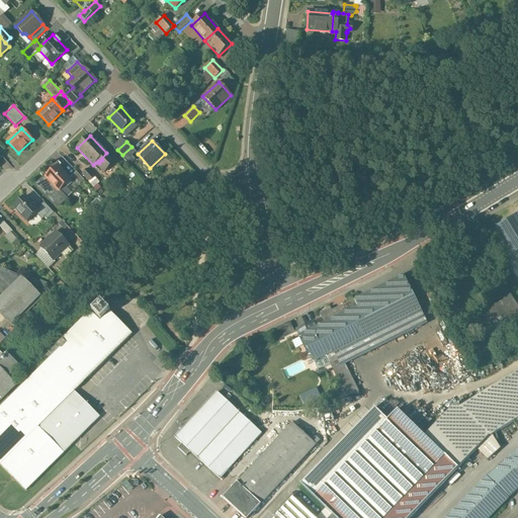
[(122,155),(121,156),(130,165),(135,160),(132,156),(136,152),(132,147),(122,155)]
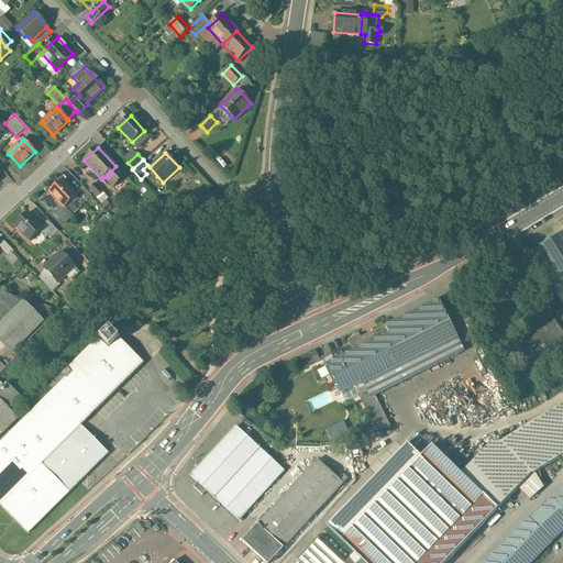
[(116,166),(110,173),(111,174),(108,177),(107,175),(103,177),(113,187),(125,176),(116,166)]
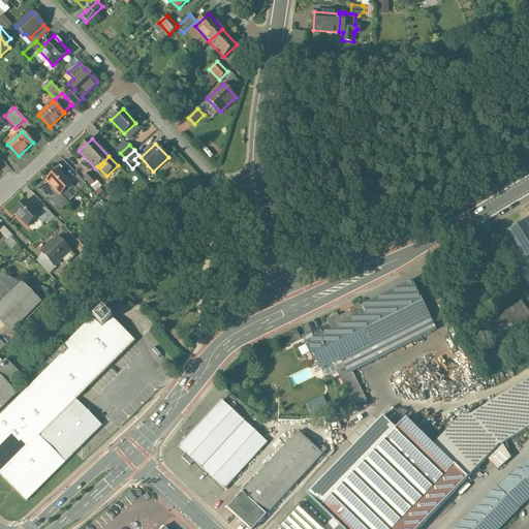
[(58,169),(47,181),(60,195),(72,184),(58,169)]
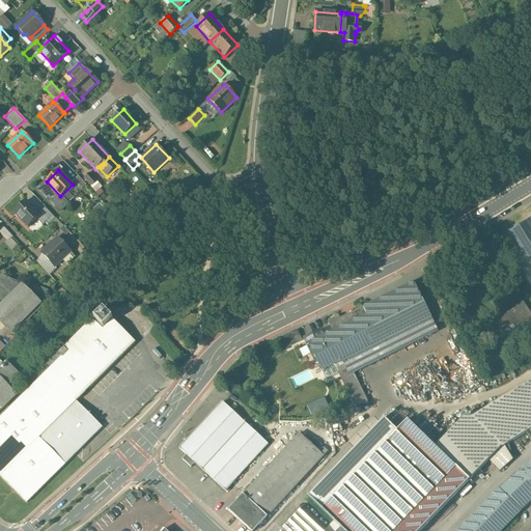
[(96,182),(89,173),(84,178),(91,187),(96,182)]
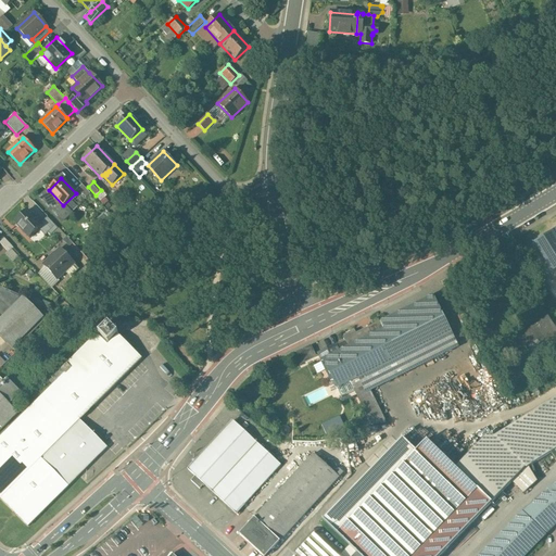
[(90,193),(81,185),(77,189),(85,198),(90,193)]
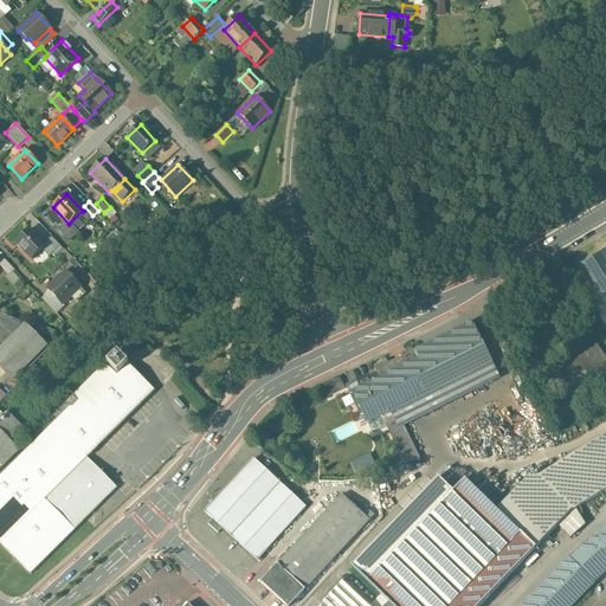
[(53,207),(53,206),(43,216),(66,242),(77,232),(69,224),(53,207)]
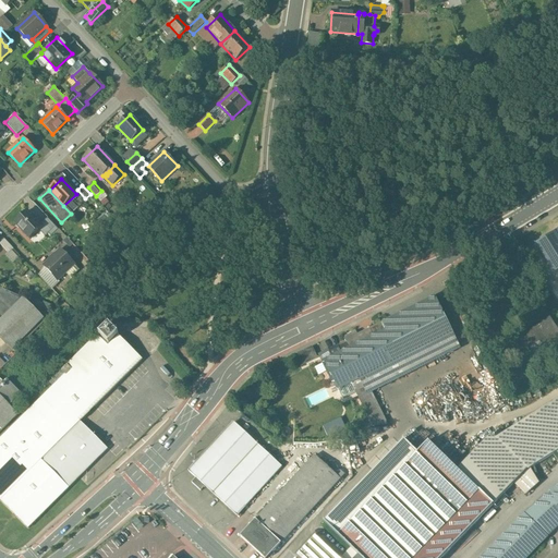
[(41,227),(27,210),(14,222),(29,238),(41,227)]
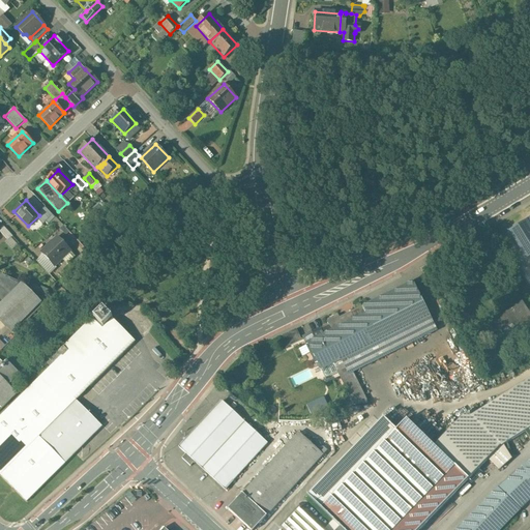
[(53,215),(45,207),(40,211),(49,219),(53,215)]
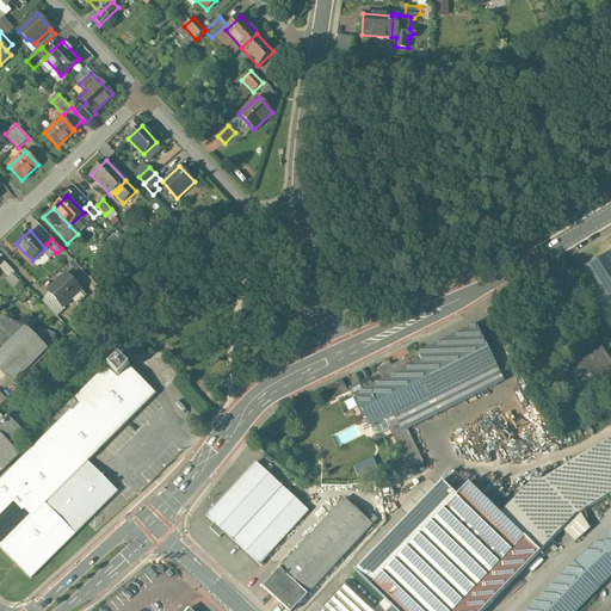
[(610,250),(586,266),(606,298),(610,295),(610,250)]
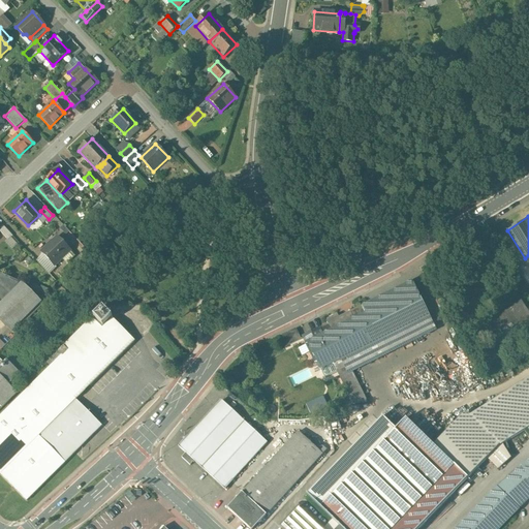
[(57,238),(41,252),(42,253),(54,266),(70,251),(57,238)]
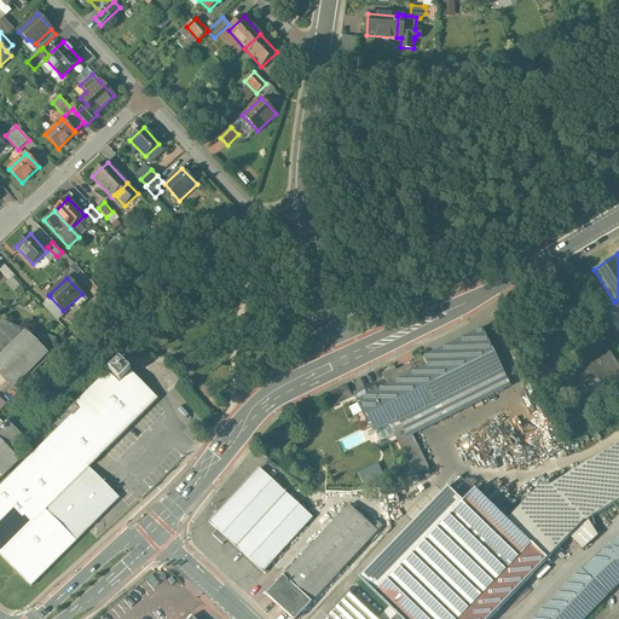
[(63,311),(50,296),(42,305),(58,320),(65,313),(63,311)]
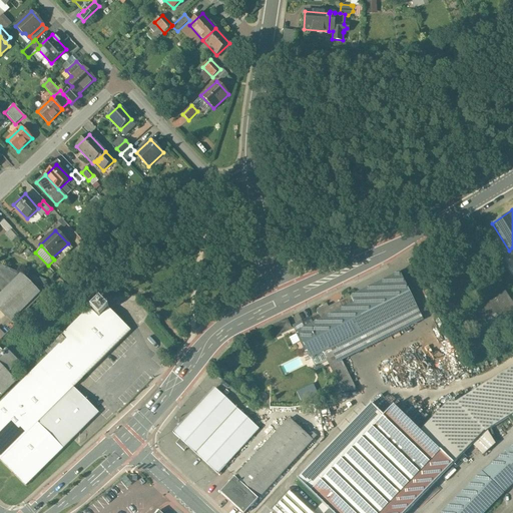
[(399,272),(350,297),(367,331),(417,306),(399,272)]
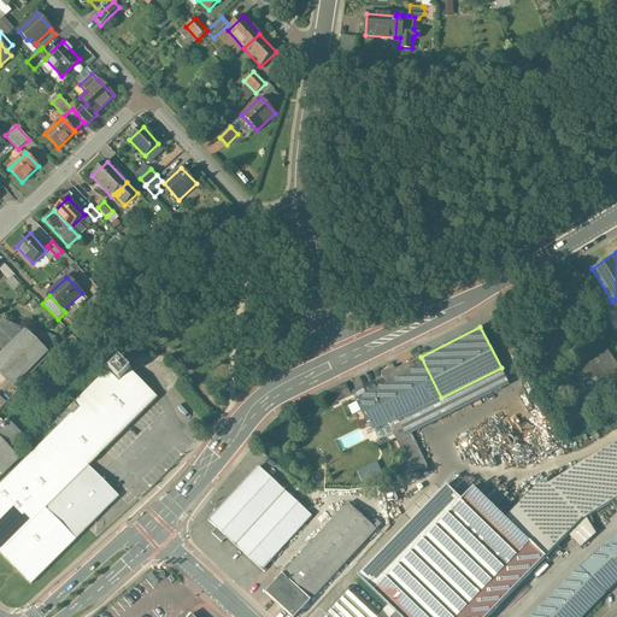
[(25,330),(0,356),(0,372),(13,386),(47,352),(25,330)]
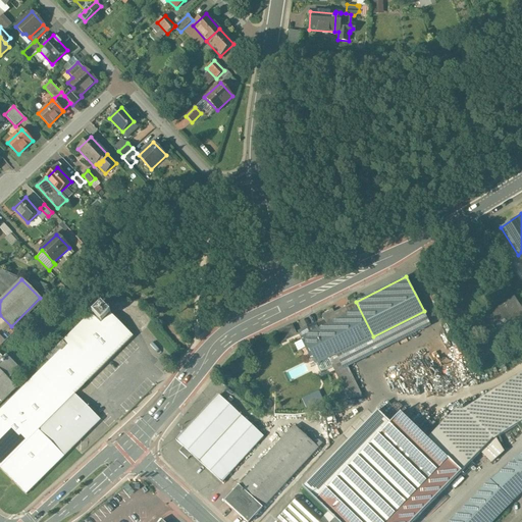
[(521,317),(521,309),(513,297),(473,322),(485,342),(509,325),(511,328),(514,325),(512,323),(521,317)]
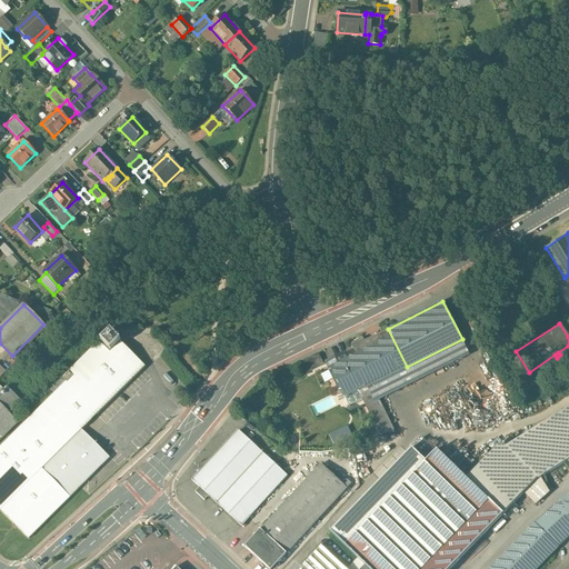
[(352,349),(370,385),(407,367),(388,329),(365,341),(362,337),(349,343),(352,349)]
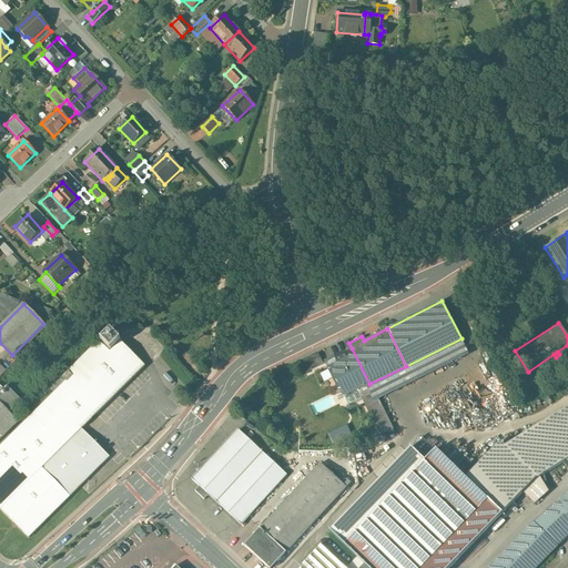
[(109,330),(99,338),(110,350),(119,340),(109,330)]
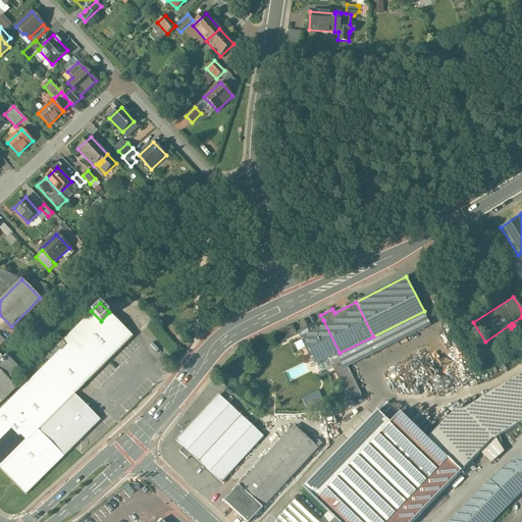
[(98,324),(87,314),(45,356),(49,360),(0,409),(0,450),(8,459),(0,466),(0,467),(25,493),(100,419),(75,394),(101,367),(105,371),(111,365),(107,361),(123,345),(108,329),(81,358),(72,350),(98,324)]
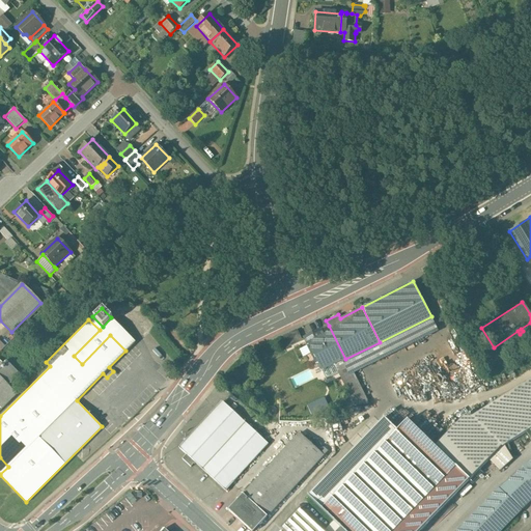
[(329,326),(303,338),(307,345),(308,344),(322,370),(333,364),(337,372),(346,368),(342,361),(345,359),(329,326)]
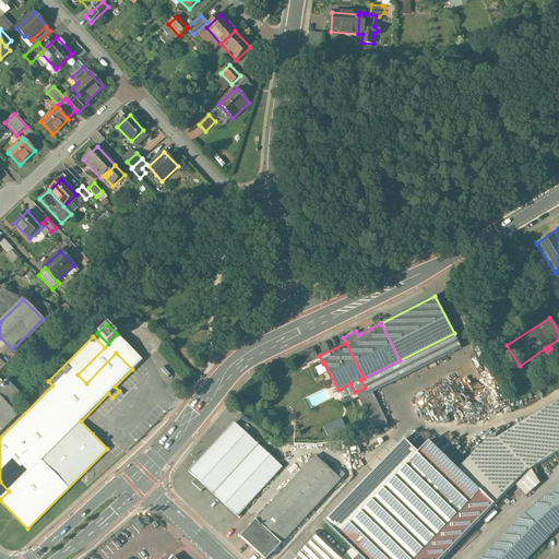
[(6,380),(0,385),(0,396),(7,404),(19,393),(6,380)]
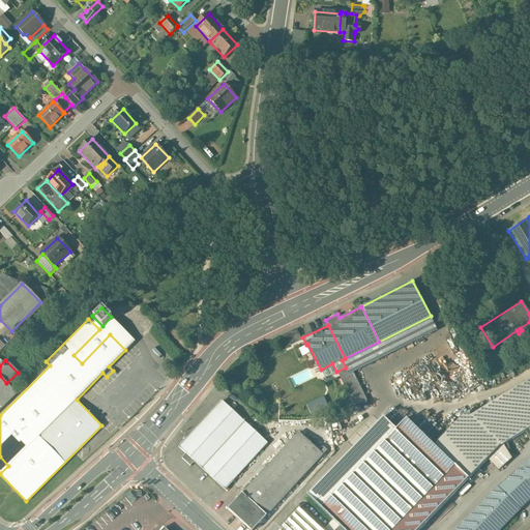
[(363,394),(350,370),(339,376),(351,401),(363,394)]
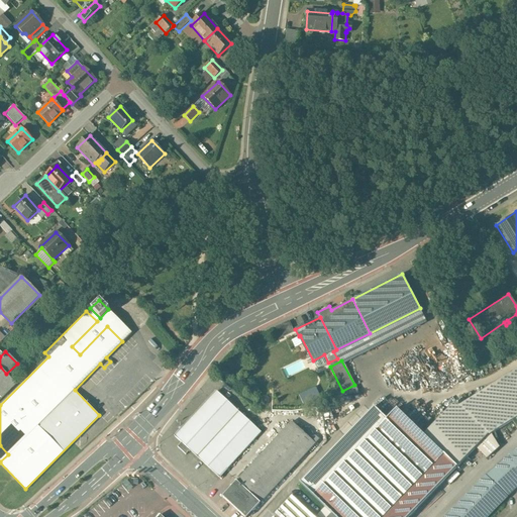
[(0,367),(0,398),(15,384),(6,374),(0,367)]
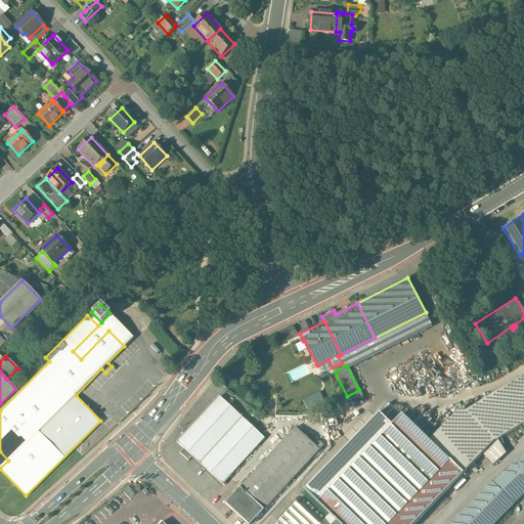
[(461,407),(494,441),(523,422),(523,375),(472,407),(469,402),(461,407)]
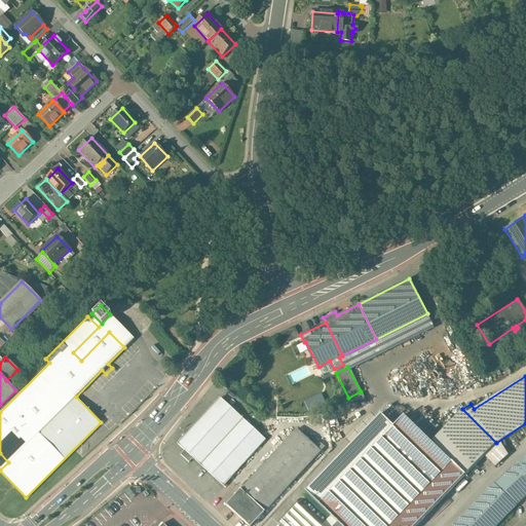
[(188,462),(193,457),(223,485),(265,440),(220,398),(177,444),(184,450),(180,455),(188,462)]
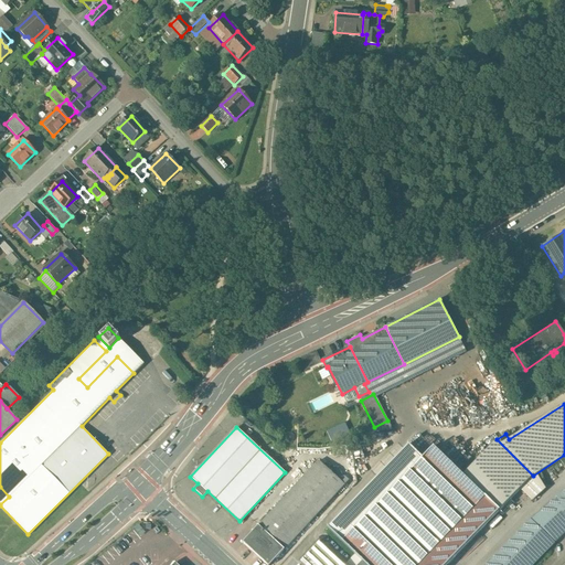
[(361,562),(358,564),(446,564),(521,488),(533,476),(497,439),(462,475),(432,448),(422,459),(408,446),(327,529),(361,562)]
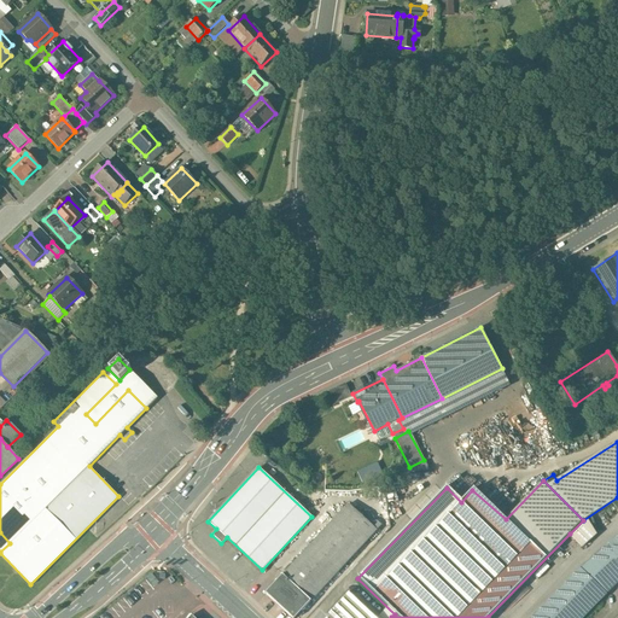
[(348,503),(266,592),(291,617),(293,617),(380,525),(366,509),(361,516),(348,503)]
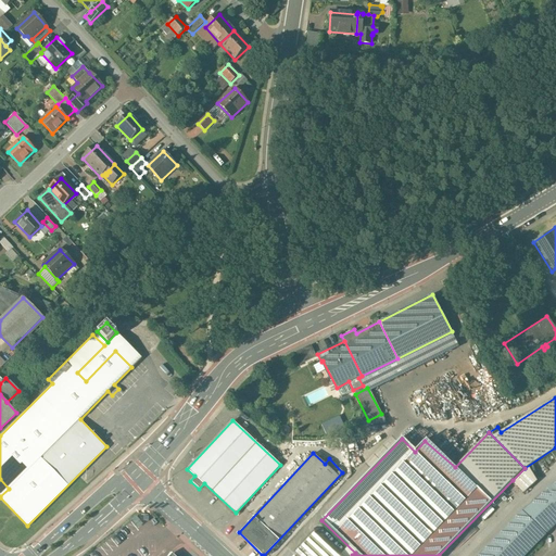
[(534,481),(525,468),(513,480),(526,491),(534,481)]
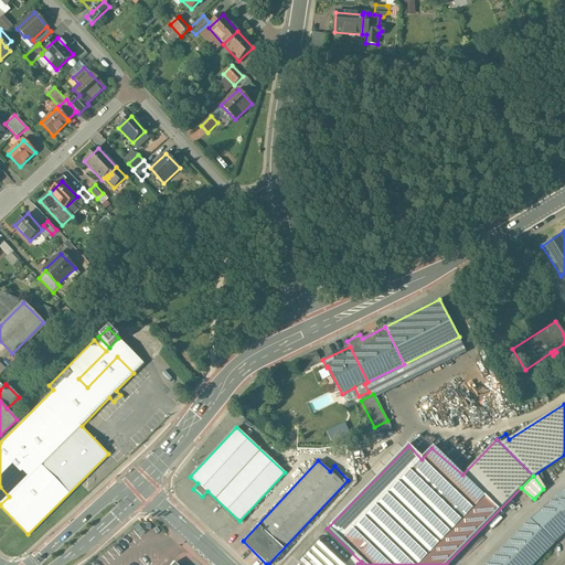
[(0,504),(9,497),(0,487),(0,504)]
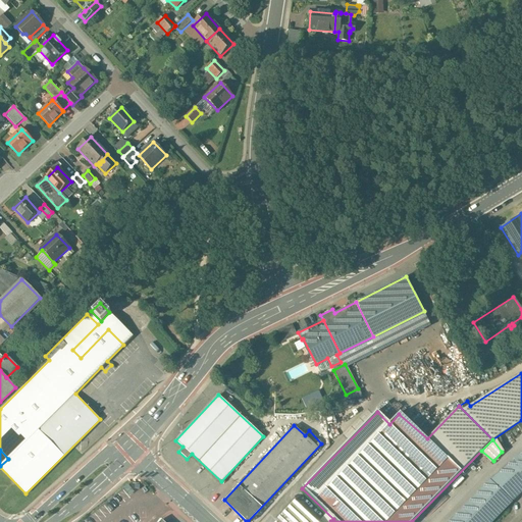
[(521,452),(518,455),(486,482),(448,521),(490,521),(518,493),(521,490),(521,452)]
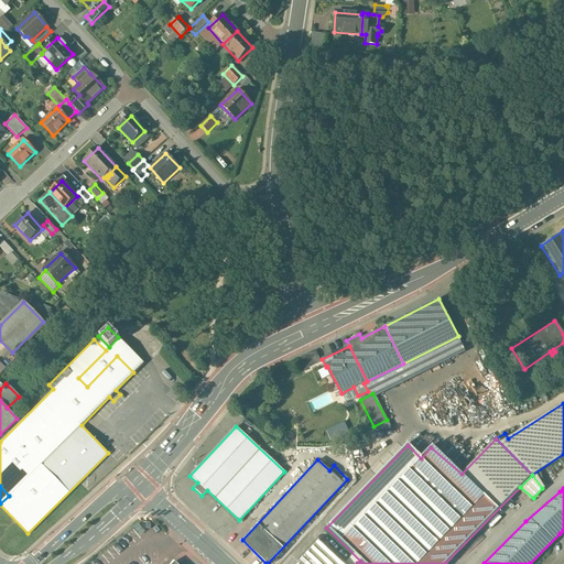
[(343,563),(317,540),(297,562),(300,563),(343,563)]
